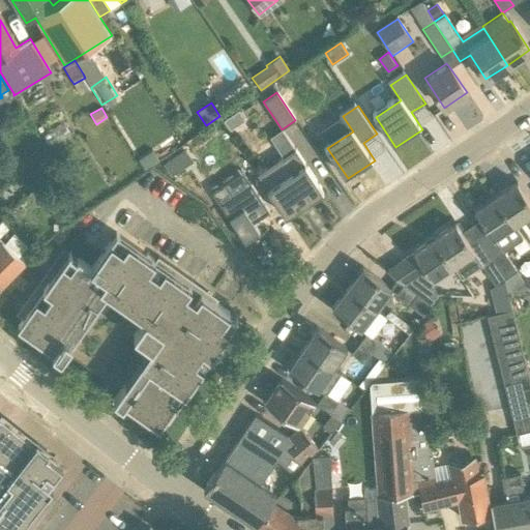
[(239,110),(224,120),(231,130),(246,120),(239,110)]
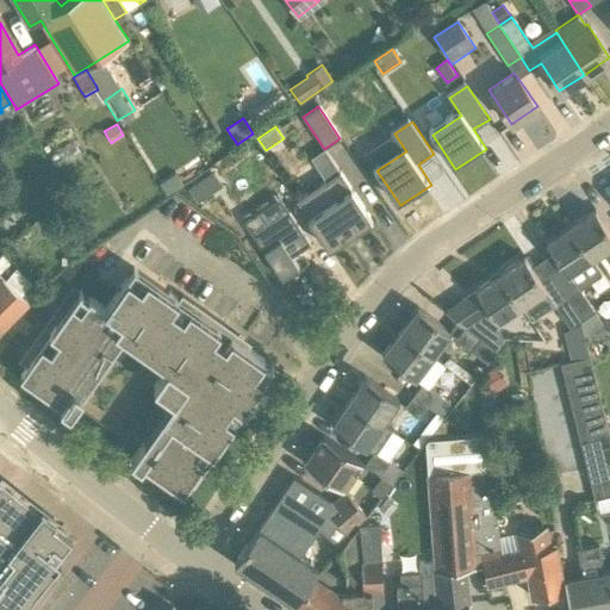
[(371,219),(340,172),(296,200),(328,248),(371,219)]
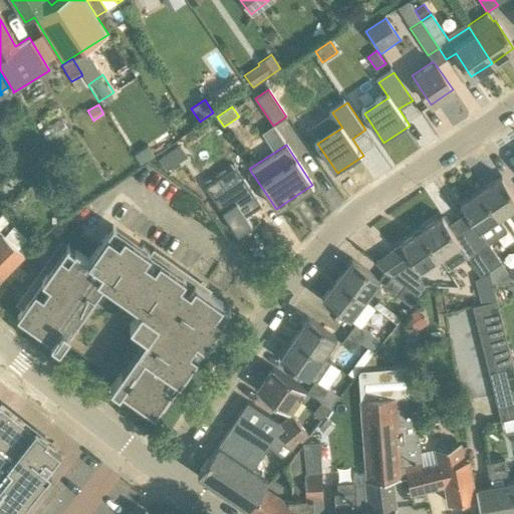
[(141,165),(148,161),(155,156),(148,146),(135,155),(141,165)]
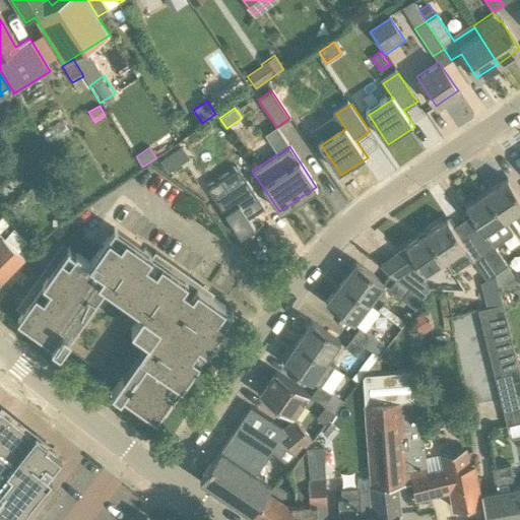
[(177,167),(170,155),(161,160),(169,172),(177,167)]
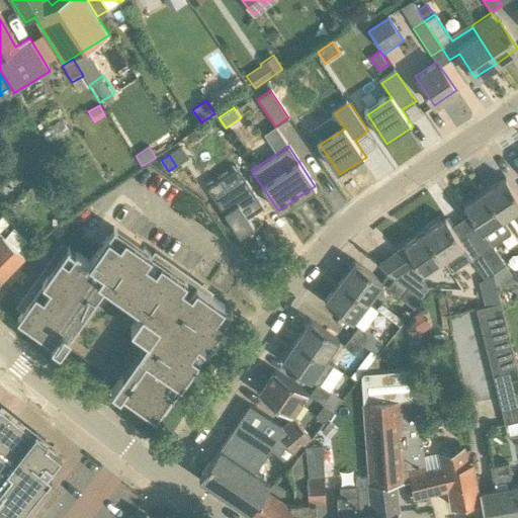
[(16,169),(8,177),(16,184),(24,176),(16,169)]
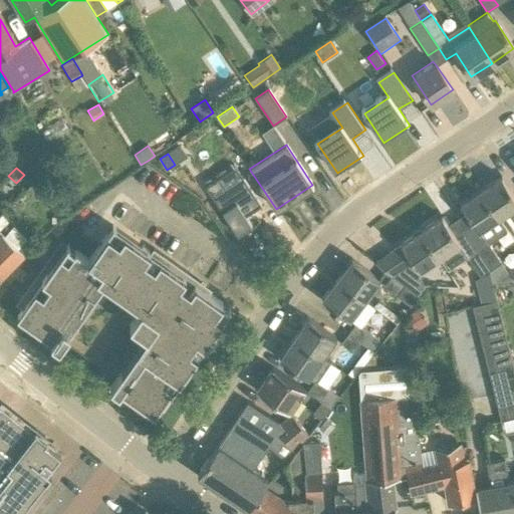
[(250,220),(244,211),(259,200),(241,173),(211,194),(236,230),(250,220)]
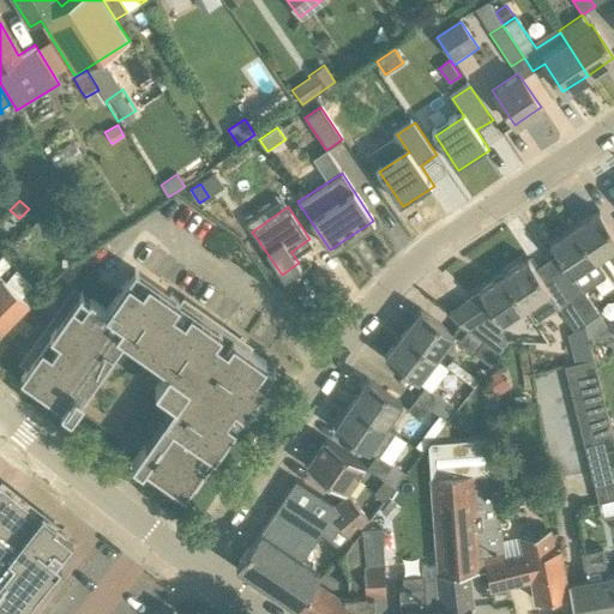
[(613,233),(599,210),(572,228),(595,262),(605,275),(606,274),(607,275),(613,270),(613,233)]
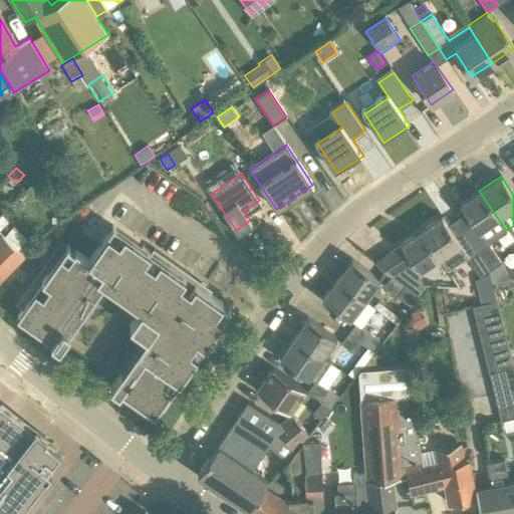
[(498,219),(479,191),(461,204),(473,222),(462,230),(490,271),(501,263),(487,243),(506,230),(498,219)]
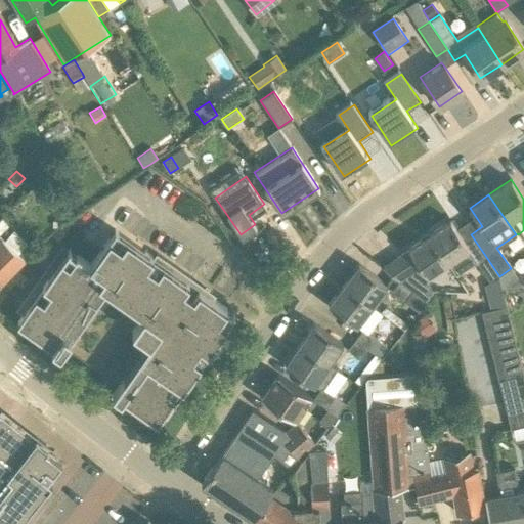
[(489,282),(499,276),(471,234),(463,241),(450,221),(428,235),(447,264),(455,276),(476,263),(489,282)]
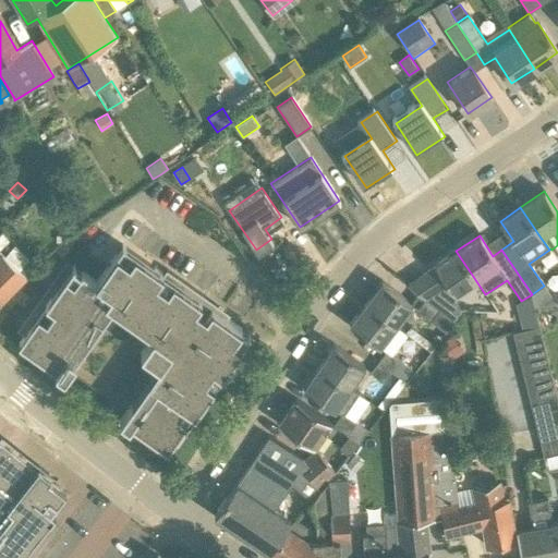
[(84,271),(82,274),(75,269),(77,267),(75,266),(20,344),(57,372),(56,373),(65,379),(116,310),(154,337),(142,353),(159,365),(121,420),(168,452),(252,336),(250,335),(249,337),(242,332),(243,329),(213,308),(202,324),(192,317),(206,296),(168,269),(165,274),(124,245),(98,281),(84,271)]
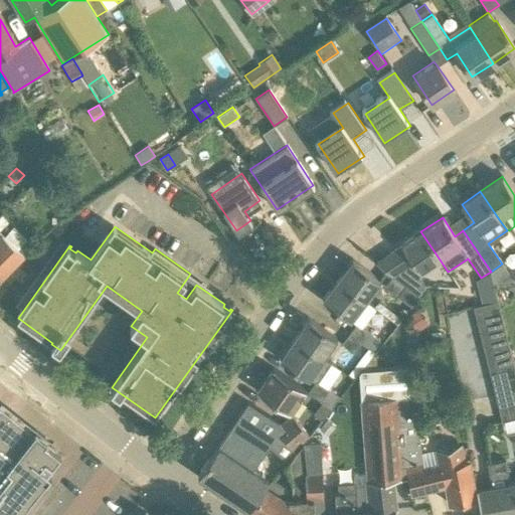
[(420,231),(401,244),(375,263),(392,276),(418,296),(425,287),(419,273),(440,260),(420,231)]
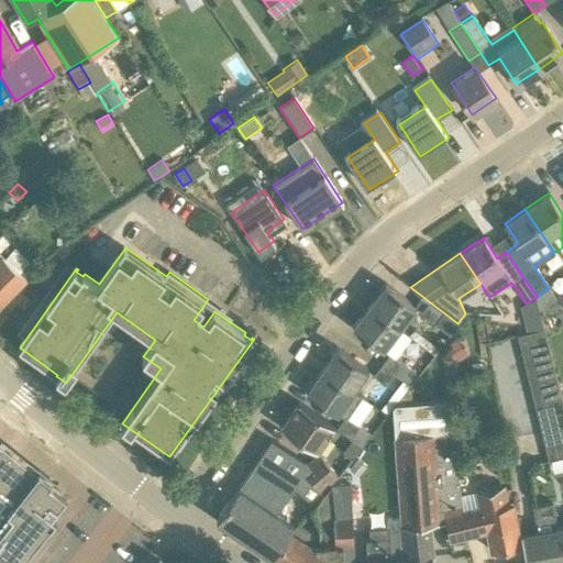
[(0,302),(24,276),(2,256),(0,258),(0,302)]
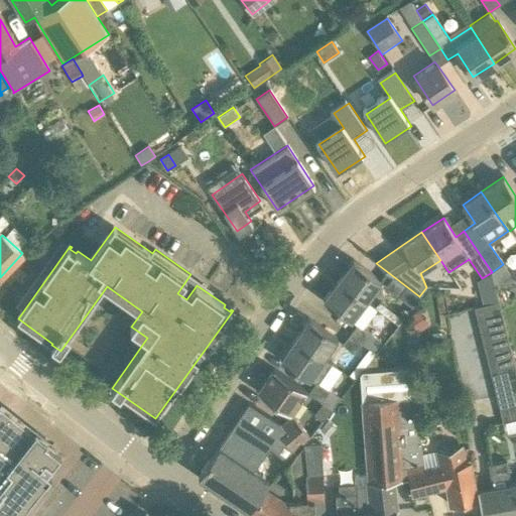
[(353,260),(338,279),(367,301),(381,282),(353,260)]
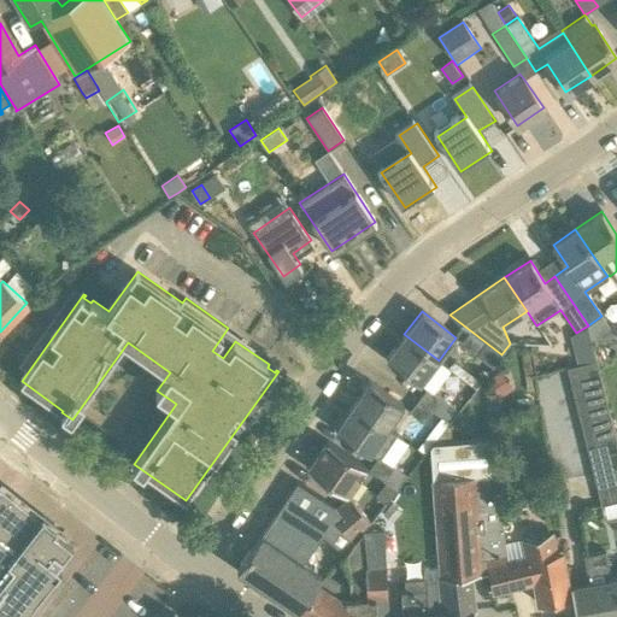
[(588,325),(592,341),(606,341),(616,341),(616,338),(607,324),(605,322),(601,316),(588,325)]
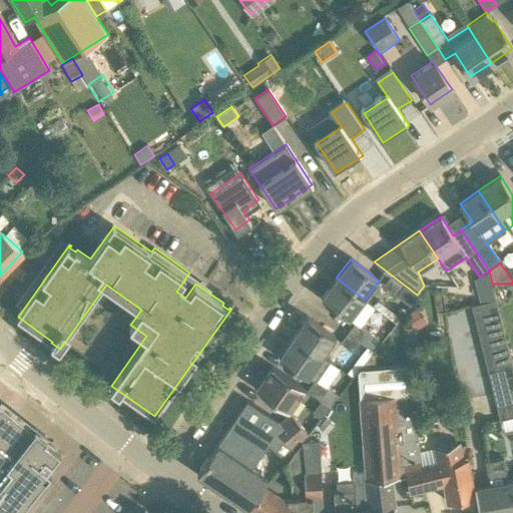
[(479,277),(475,279),(481,305),(496,301),(492,284),(489,271),(479,277)]
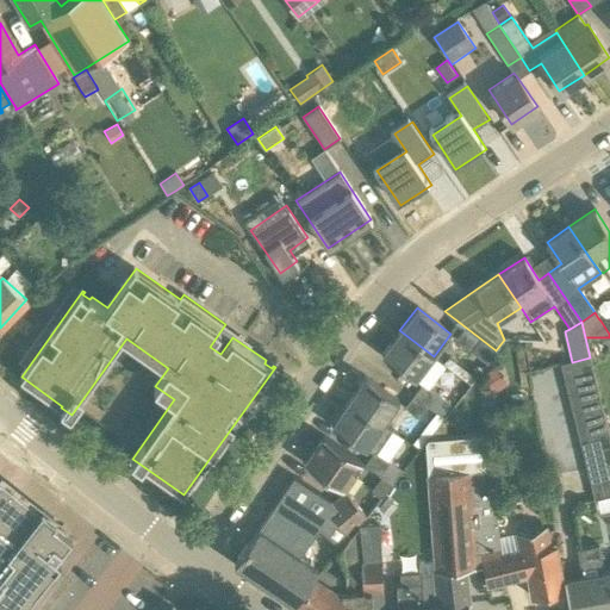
[(486,363),(496,350),(465,327),(455,338),(486,363)]
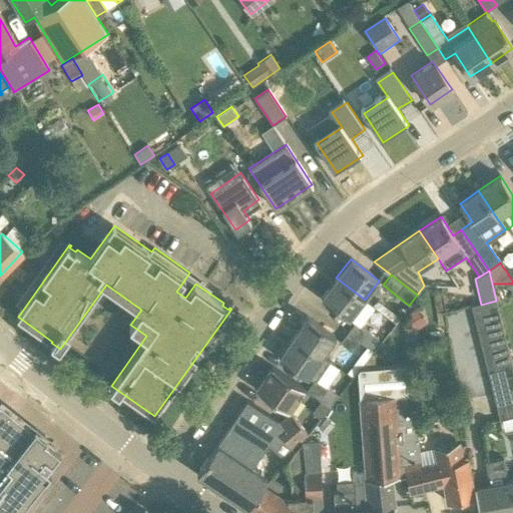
[(365,300),(336,278),(321,298),(349,320),(365,300)]
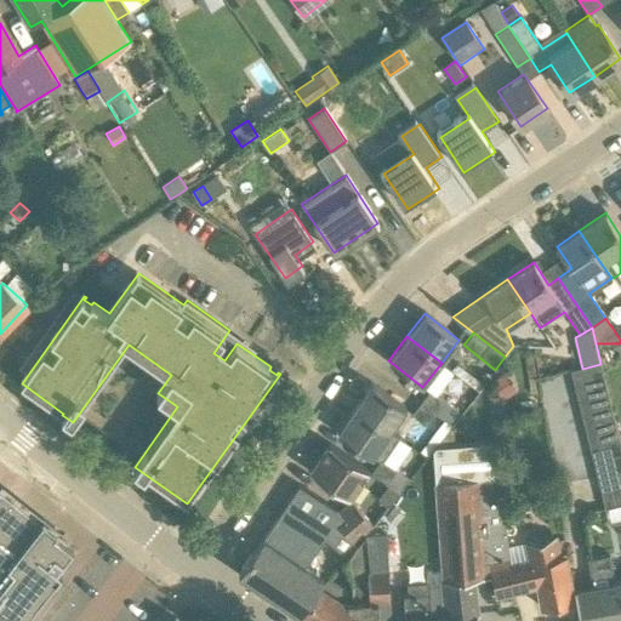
[(570,371),(574,386),(603,379),(600,364),(582,369),(570,371)]
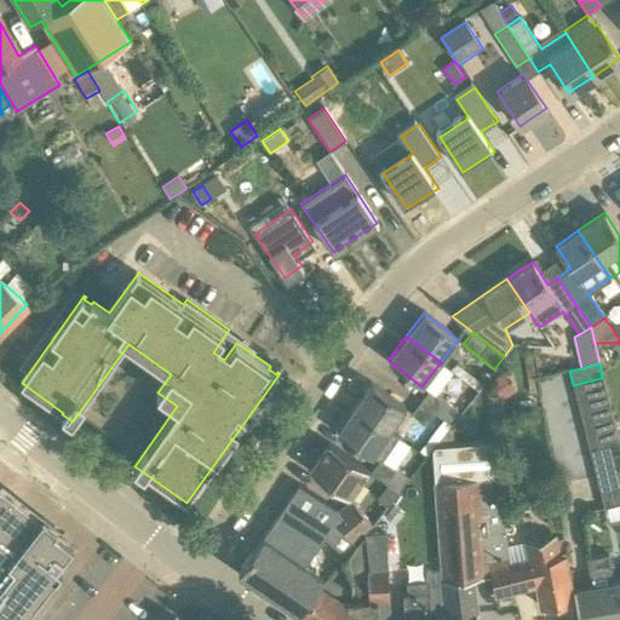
[(491,383),(499,396),(501,400),(503,399),(515,391),(504,374),(491,383)]
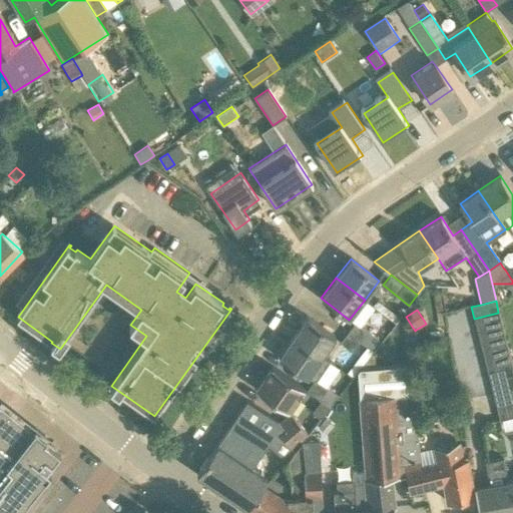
[(498,313),(474,319),(477,332),(501,326),(498,313)]
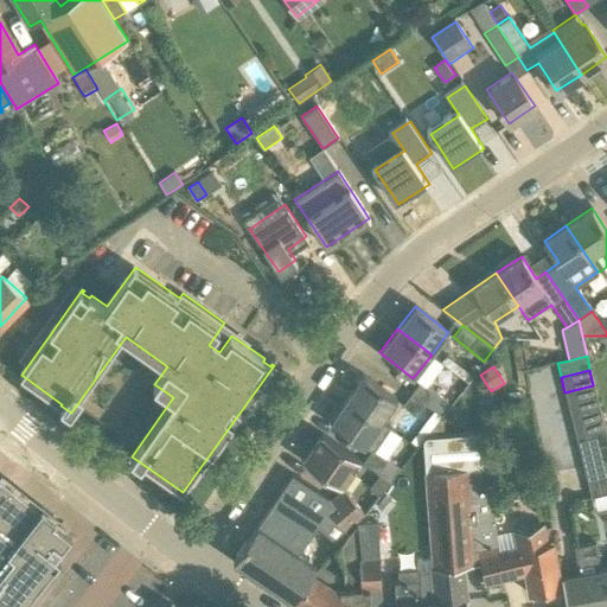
[(362,375),(345,398),(381,422),(397,398),(362,375)]
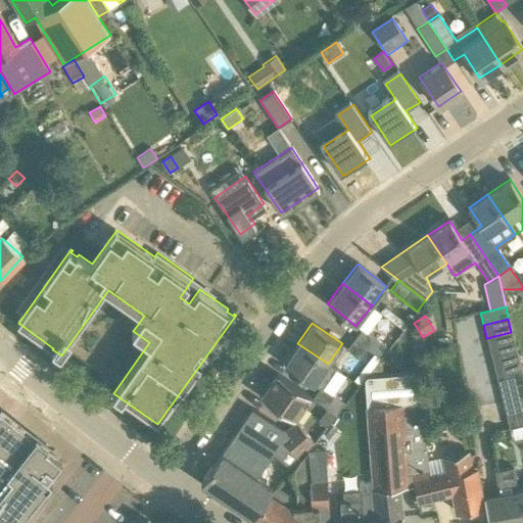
[(354,338),(368,348),(375,338),(363,328),(354,338)]
